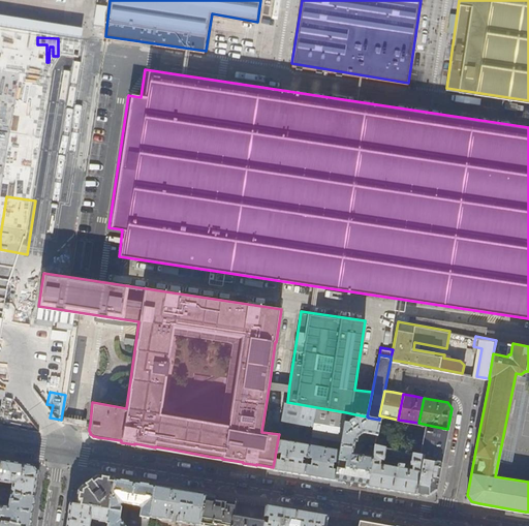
[(313,424),(316,407),(287,402),(284,401),(282,418),(313,424)]
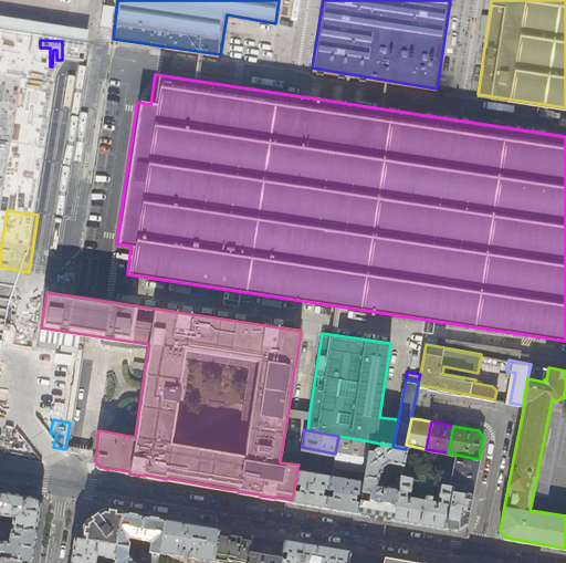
[(335,454),(332,476),(341,477),(342,469),(349,470),(350,466),(366,469),(369,451),(370,441),(338,436),(335,454)]
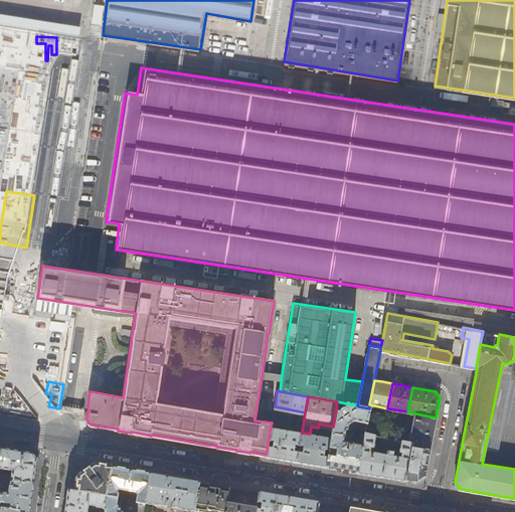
[(357,405),(346,403),(345,407),(343,407),(340,409),(339,411),(336,410),(333,427),(331,438),(329,449),(328,455),(326,466),(340,468),(357,471),(362,444),(343,441),(345,429),(347,430),(348,423),(353,420),(366,422),(369,408),(358,406),(358,405),(357,405)]
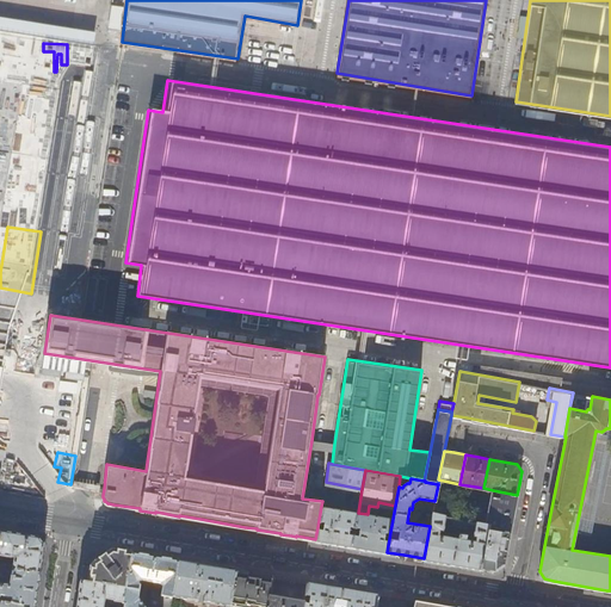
[(517,495),(493,490),(486,524),(489,525),(488,530),(510,534),(512,522),(517,495)]
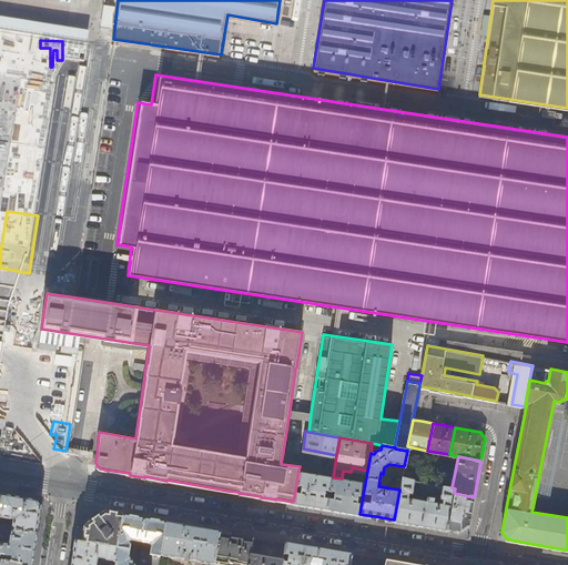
[(333,477),(298,471),(296,484),(301,484),(300,492),(295,491),(293,502),(293,503),(303,504),(326,508),(333,477)]
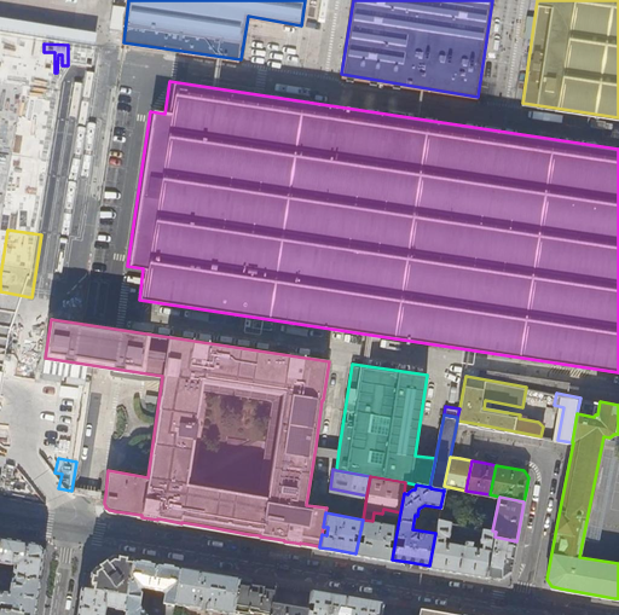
[(372,521),(363,520),(356,553),(372,556),(392,560),(394,546),(389,546),(391,538),(395,539),(398,526),(372,521)]
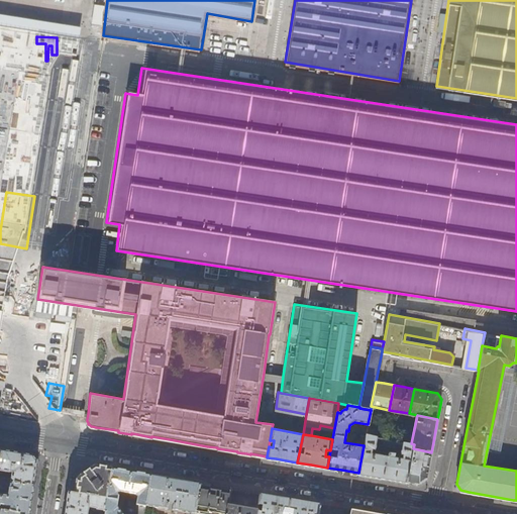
[(378,436),(366,434),(364,445),(358,473),(383,478),(407,482),(413,448),(414,444),(411,443),(403,442),(401,452),(404,453),(403,457),(394,456),(395,452),(389,451),(389,455),(371,452),(373,447),(375,448),(378,436)]
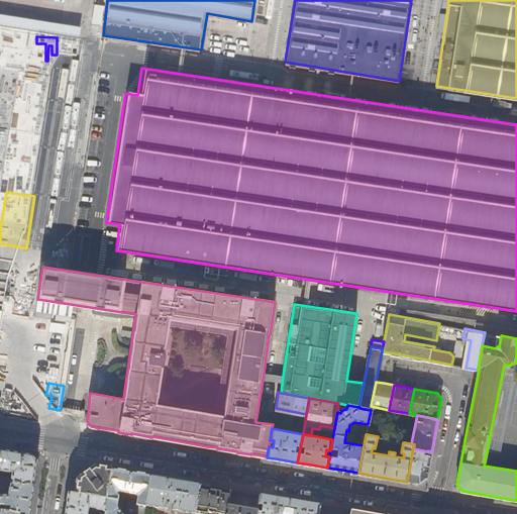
[(396,440),(384,437),(383,443),(395,446),(396,440)]
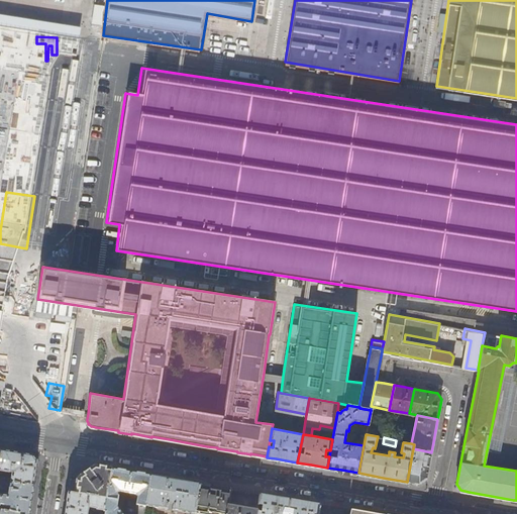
[(15,450),(0,447),(0,469),(12,471),(11,478),(2,477),(2,475),(0,474),(0,479),(33,484),(35,472),(37,459),(32,453),(15,450)]
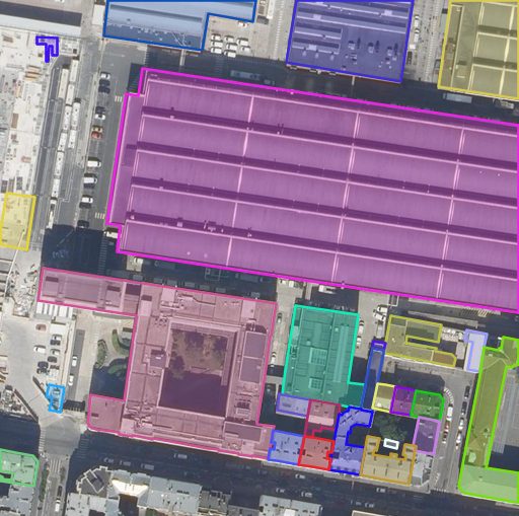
[(433,454),(415,450),(409,484),(415,485),(422,486),(428,481),(433,454)]
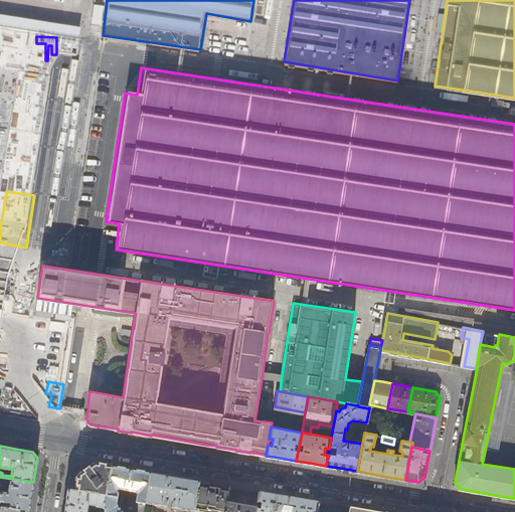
[(76,481),(75,490),(107,495),(112,465),(99,463),(94,462),(77,474),(76,481)]
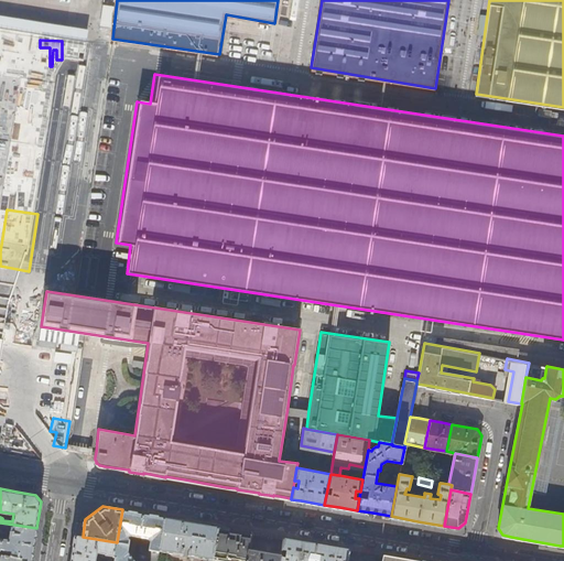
[(155,560),(159,549),(164,516),(152,514),(122,509),(117,542),(114,560),(155,560)]
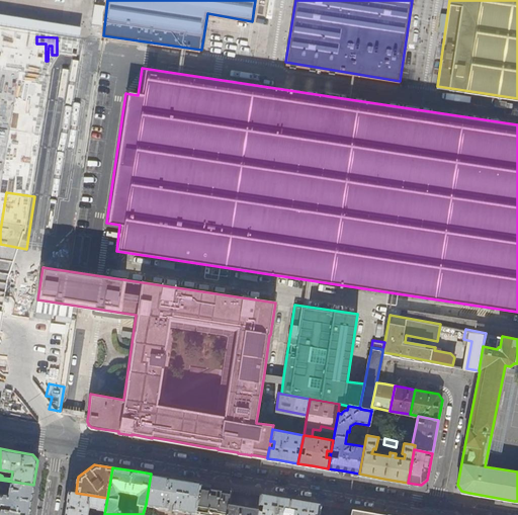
[(159,476),(151,474),(146,504),(168,508),(168,507),(173,508),(172,508),(191,512),(190,514),(193,514),(200,483),(159,476)]
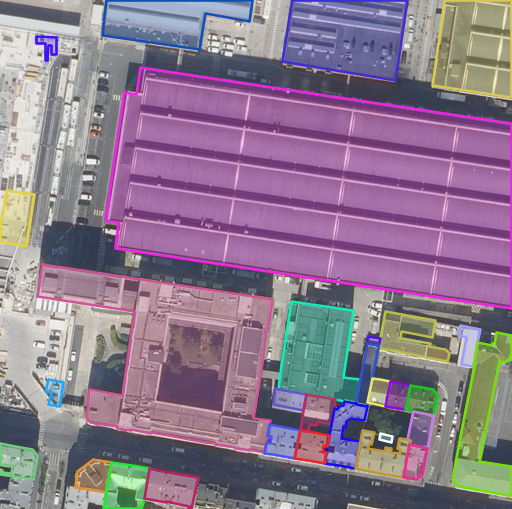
[(28,508),(31,495),(33,479),(0,474),(0,497),(1,497),(0,503),(1,503),(27,508),(28,508)]
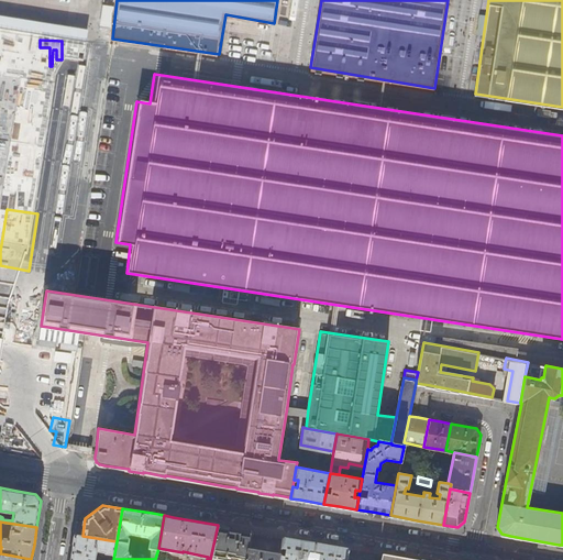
[(235,527),(218,525),(210,559),(278,559),(280,550),(257,546),(251,545),(253,530),(235,527)]
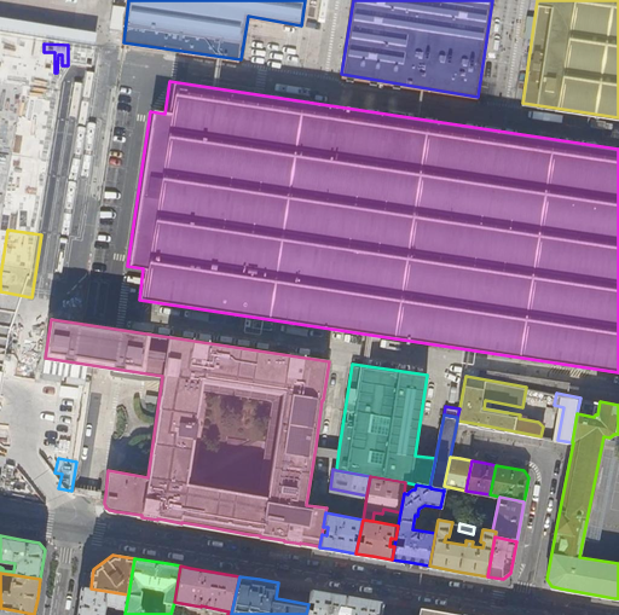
[(125,614),(128,595),(91,589),(81,587),(79,608),(76,614),(125,614)]
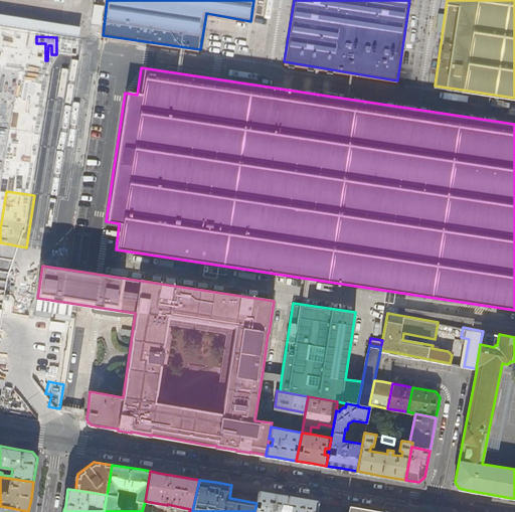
[(304,498),(274,492),(259,490),(256,503),(254,511),(312,511),(313,510),(317,510),(319,501),(304,498)]
